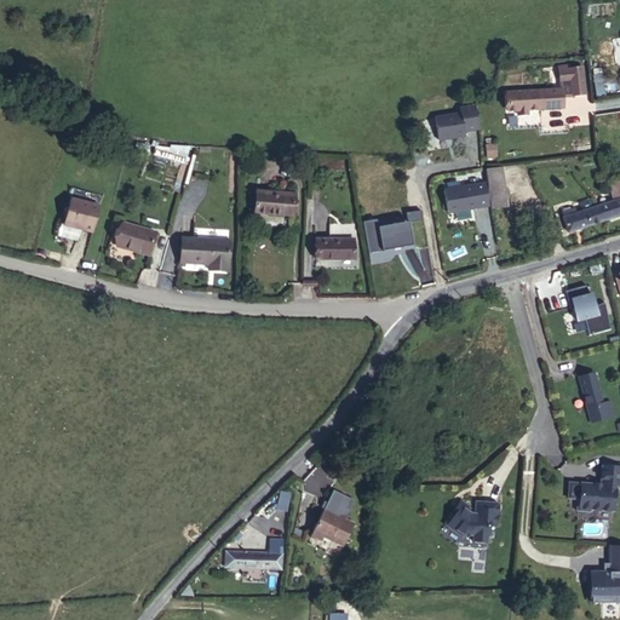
[(506,93),(507,110),(518,110),(518,115),(528,114),(528,109),(563,107),(562,96),(572,95),(585,93),(583,68),(560,72),(562,89),(506,93)]
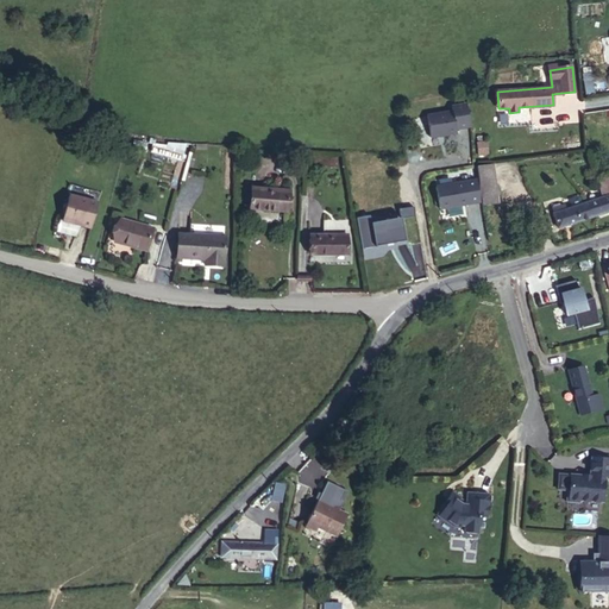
[(427,115),(431,138),(457,133),(457,129),(470,126),(466,105),(452,107),(452,112),(427,115)]
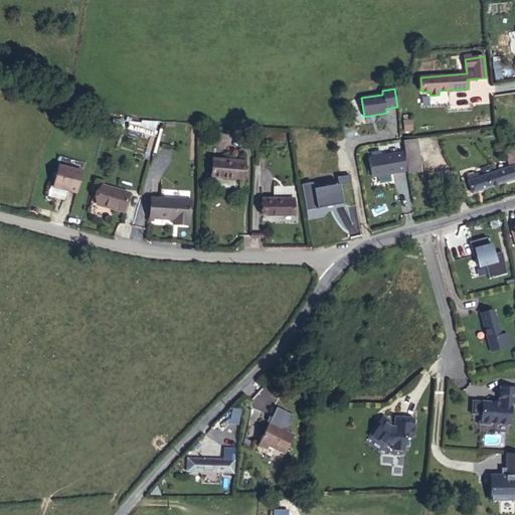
[(141,123),(140,132),(153,136),(157,122),(141,121),(141,123)]
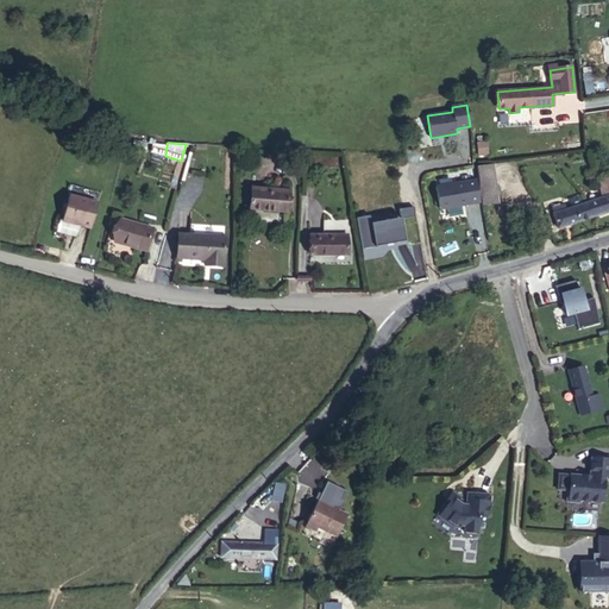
[(488,154),(487,143),(477,144),(479,155),(488,154)]
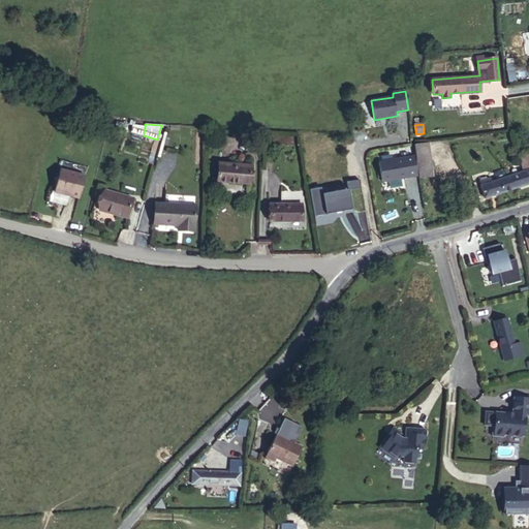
[(132,125),(132,132),(144,135),(145,126),(132,125)]
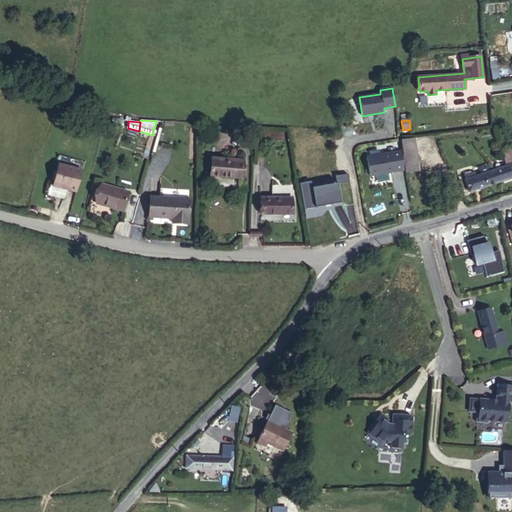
[(400,140),(405,172),(419,170),(414,138),(400,140)]
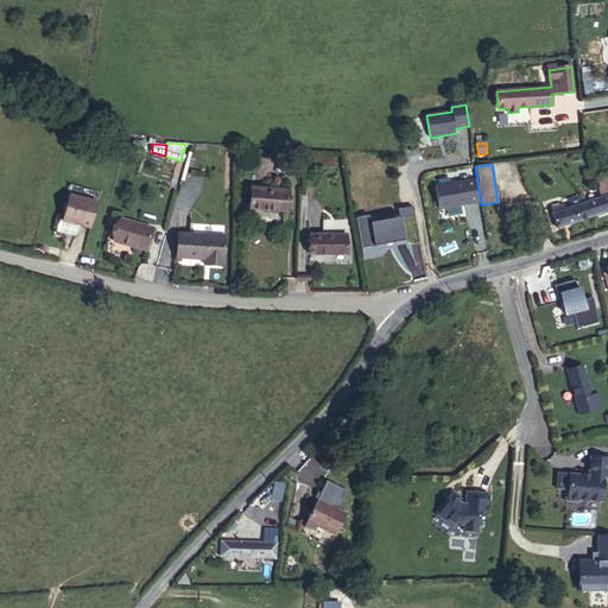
[(596,179),(600,191),(607,189),(607,176),(596,179)]
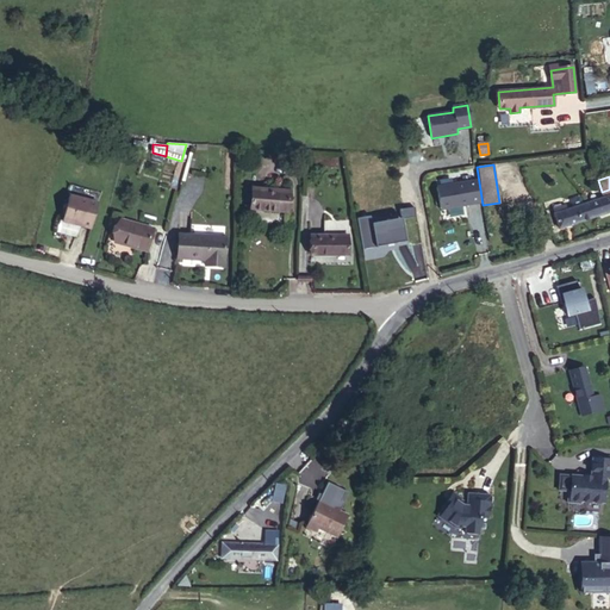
[(436,187),(441,210),(481,203),(477,180),(436,187)]
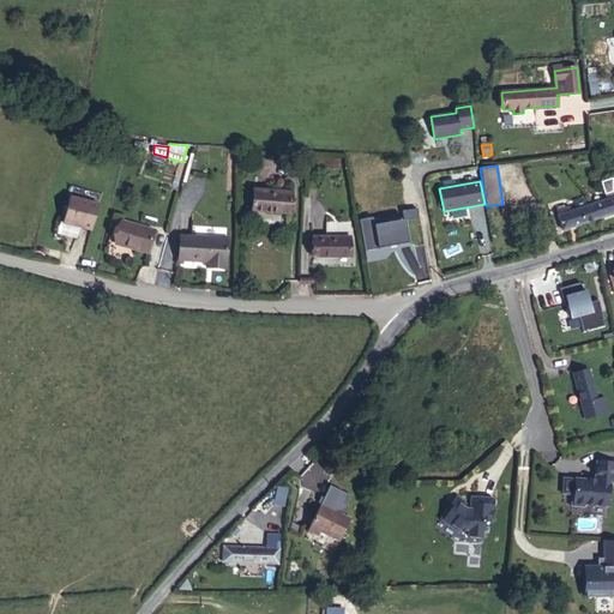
[(254,190),(252,210),(289,214),(292,192),(283,192),(283,194),(268,193),(268,191),(254,190)]
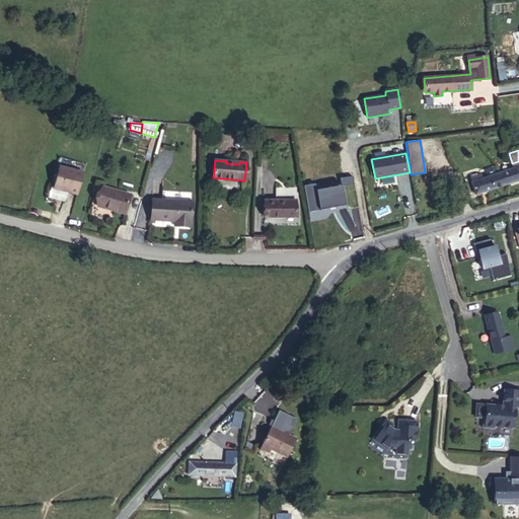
[(470,177),(475,195),(518,179),(518,161),(512,163),(514,168),(483,178),(480,174),(470,177)]
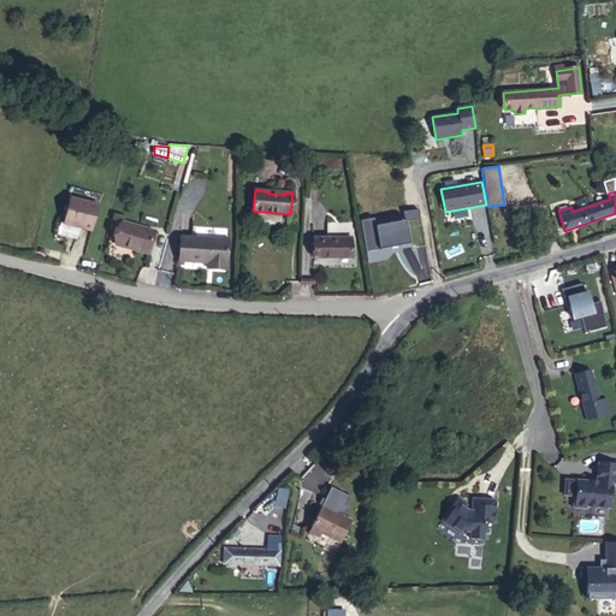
[(70,197),(64,221),(80,226),(80,227),(93,231),(99,206),(70,197)]
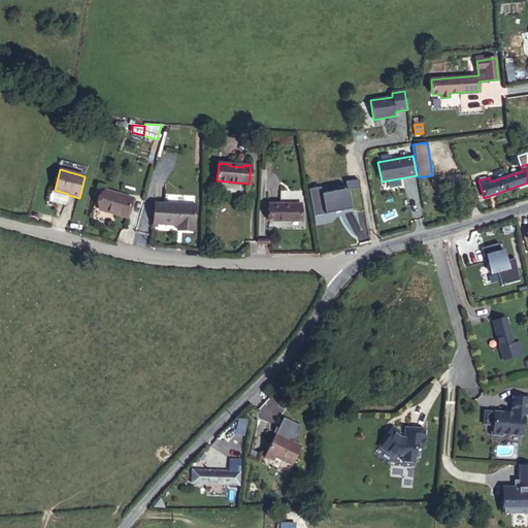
[(345,182),(347,190),(360,187),(359,179),(345,182)]
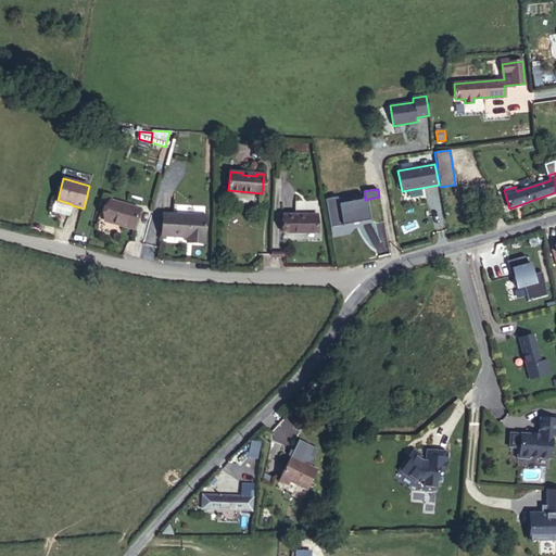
[(326,199),(330,227),(370,220),(367,204),(361,205),(359,200),(339,204),(338,197),(326,199)]
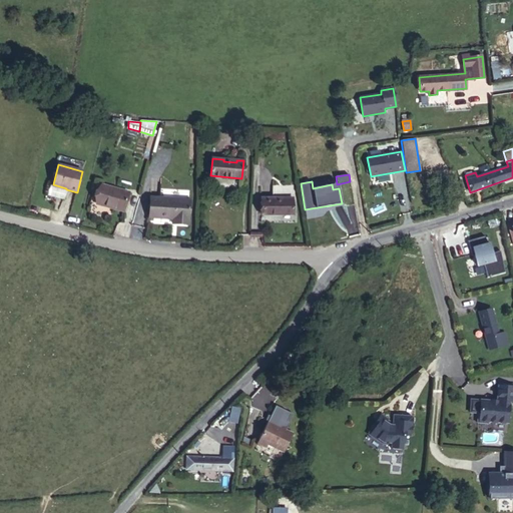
[(102,185),(97,203),(123,211),(128,192),(102,185)]
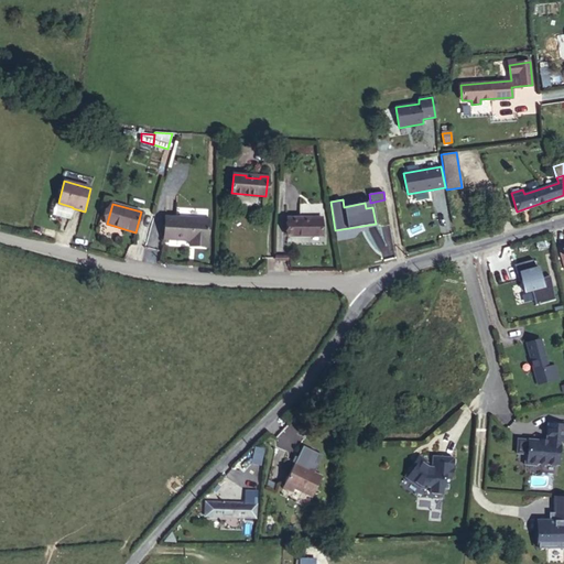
[(165,217),(164,239),(191,240),(190,246),(207,247),(209,219),(165,217)]
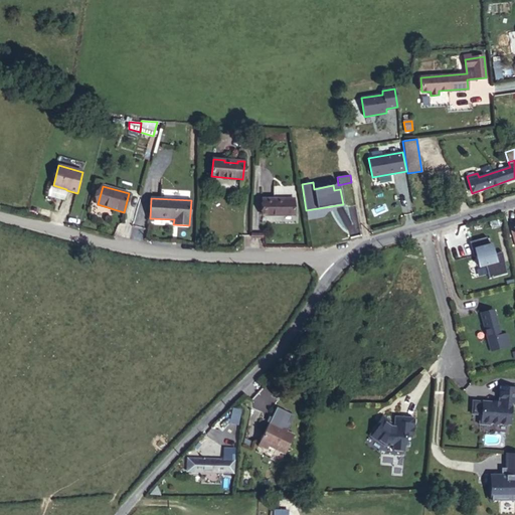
[(264,199),(264,215),(294,215),(294,198),(289,198),(289,199),(275,200),(275,198),(264,199)]
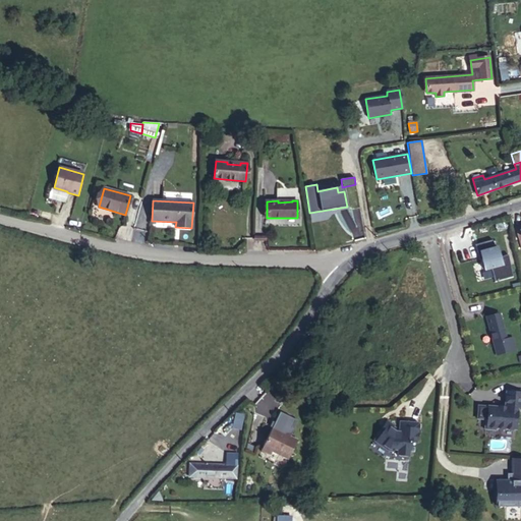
[(481,258),(484,270),(502,266),(497,246),(495,247),(493,240),(475,244),(477,252),(479,251),(481,258)]
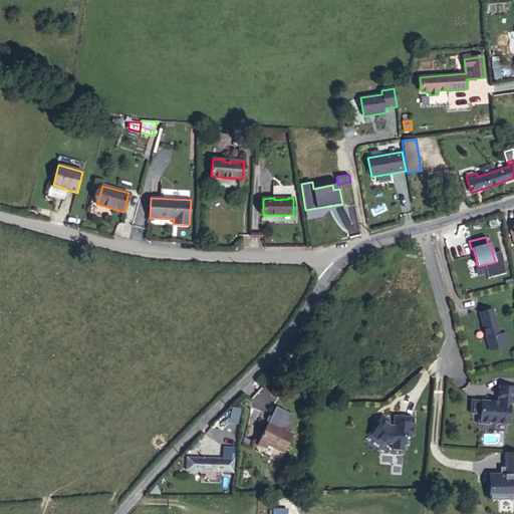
[(488,316),(486,311),(479,313),(491,349),(507,344),(503,331),(497,332),(492,315),(488,316)]
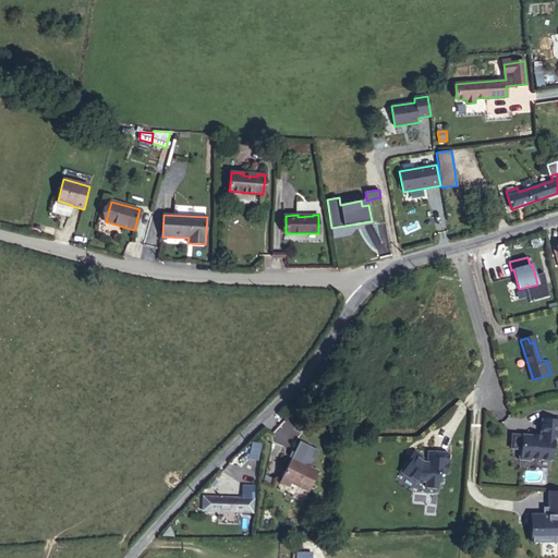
[(530,458),(530,457),(552,458),(553,436),(557,436),(557,419),(541,417),(540,433),(522,432),(521,446),(519,446),(518,457),(530,458)]
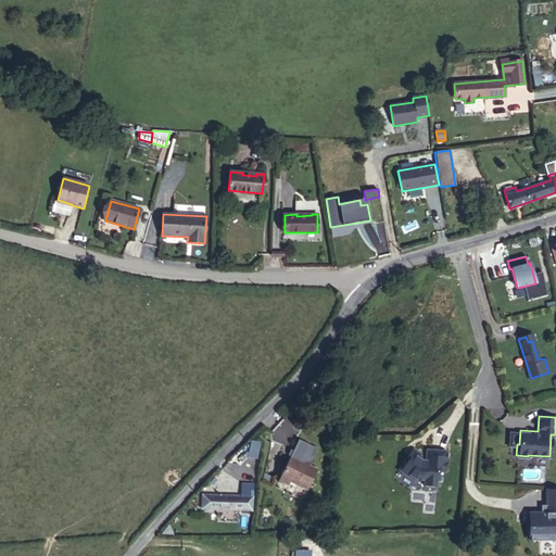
[(252,441),(248,457),(257,458),(261,442),(252,441)]
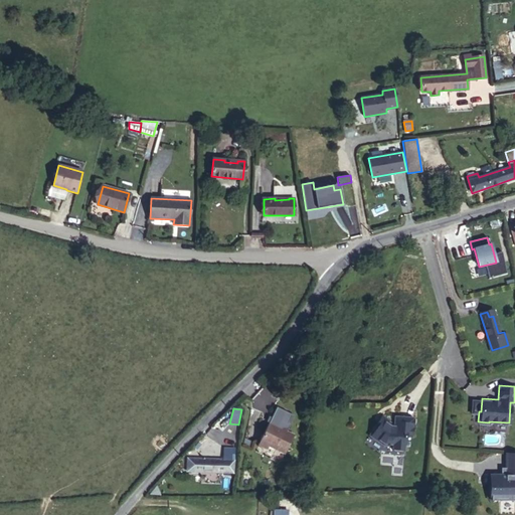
[(389,418),(382,414),(368,434),(383,444),(392,445),(391,448),(394,450),(401,451),(404,449),(405,435),(411,435),(412,416),(393,415),(393,424),(389,424),(389,423),(388,421),(389,418)]
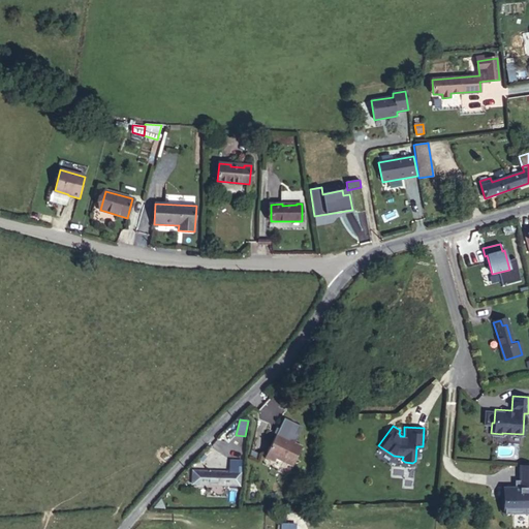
[(277,434),(268,454),(276,458),(292,466),(302,446),(277,434)]
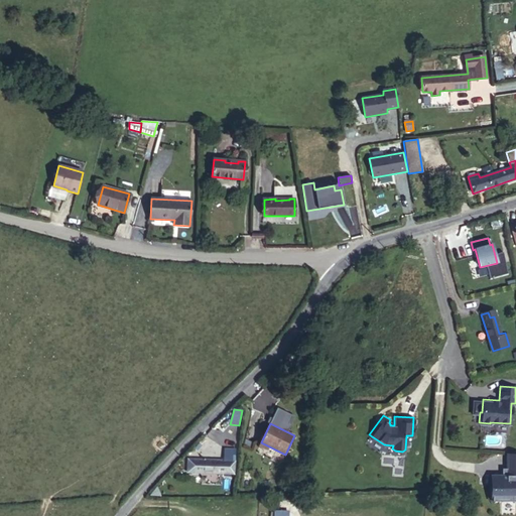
[(187,460),(187,472),(234,474),(235,448),(225,448),(224,461),(187,460)]
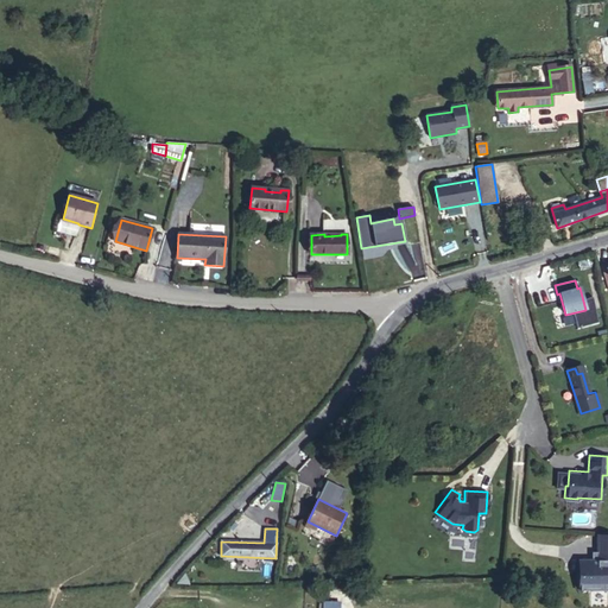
[(580,561),(580,591),(607,590),(607,543),(597,543),(597,552),(591,552),(591,561),(580,561)]
